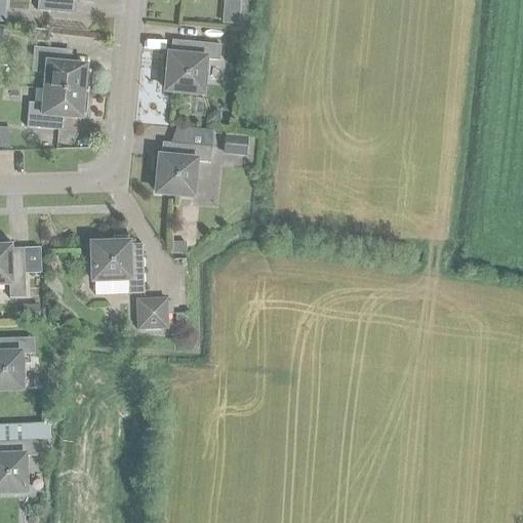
[(38,0),(38,8),(70,11),(71,0),(92,0),(38,0)]
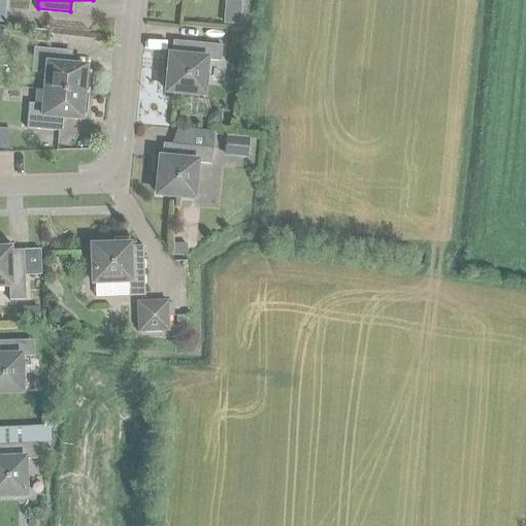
[(229,29),(228,38),(238,39),(239,30),(229,29)]
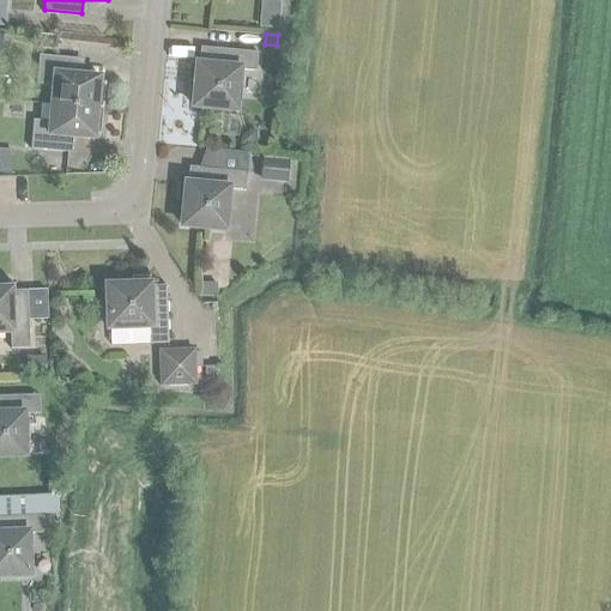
[(199,61),(189,60),(188,79),(197,79),(194,104),(236,108),(240,67),(258,68),(259,50),(201,44),(199,61)]
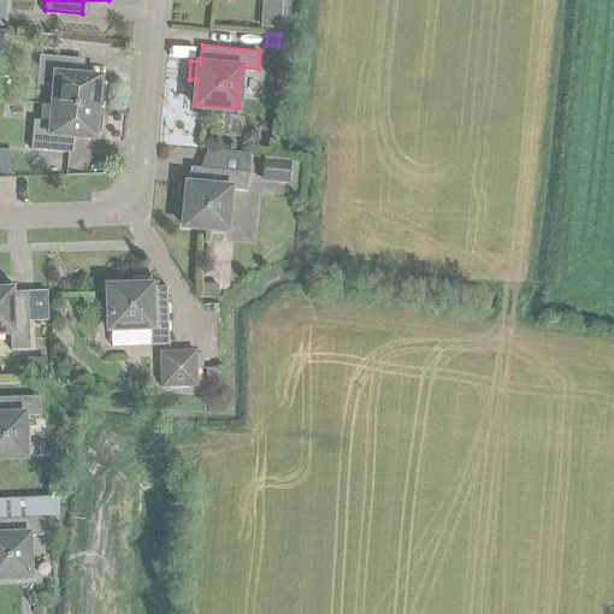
[(54,84),(52,102),(105,106),(107,81),(101,81),(101,75),(77,72),(78,57),(40,53),(37,83),(54,84)]
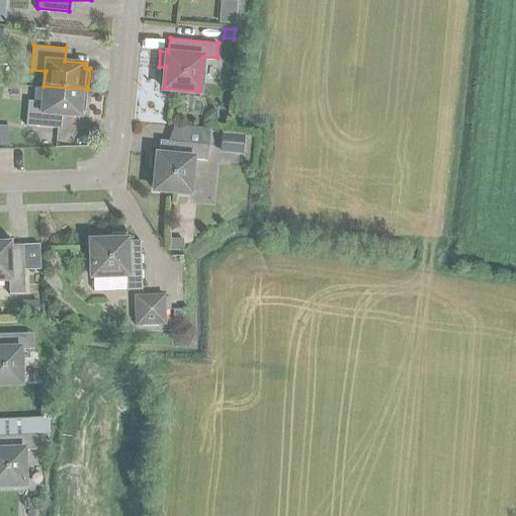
[(88,89),(44,86),(43,100),(29,99),(26,123),(59,126),(60,113),(80,115),(81,111),(86,111),(88,89)]
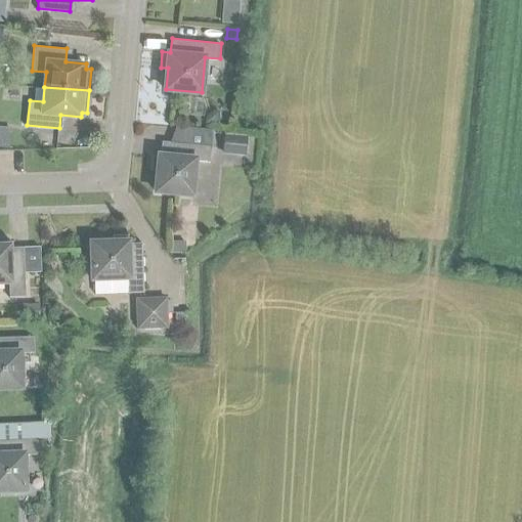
[(208,107),(207,122),(220,123),(221,109),(208,107)]
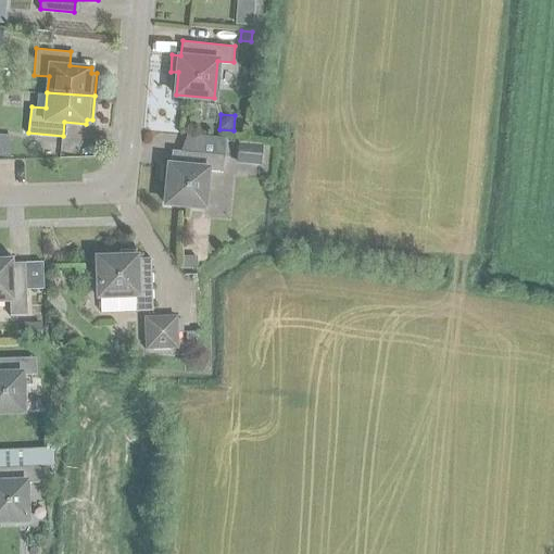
[(239,139),(237,161),(261,163),(263,142),(239,139)]
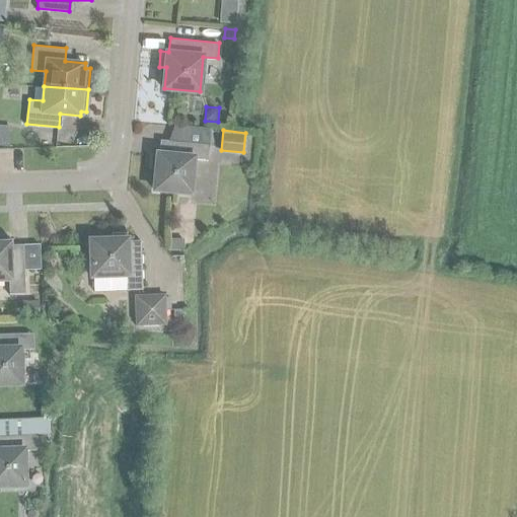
[(210,143),(160,139),(159,152),(151,152),(150,167),(156,168),(154,190),(191,193),(194,158),(208,159),(210,143)]
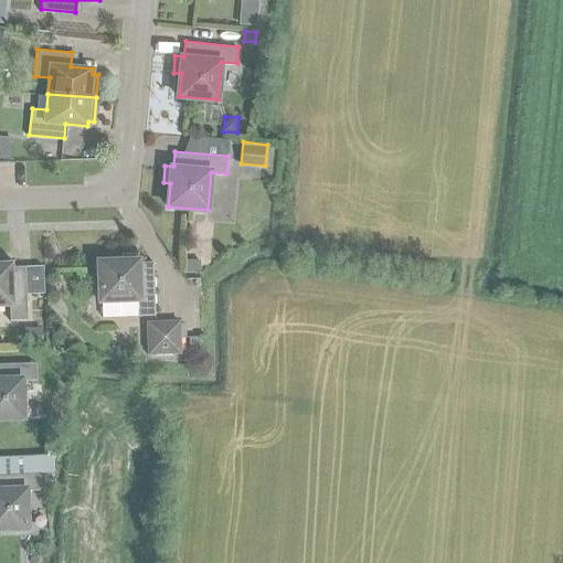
[(101,300),(138,299),(138,315),(156,315),(155,261),(139,261),(139,252),(121,253),(121,259),(99,261),(101,300)]
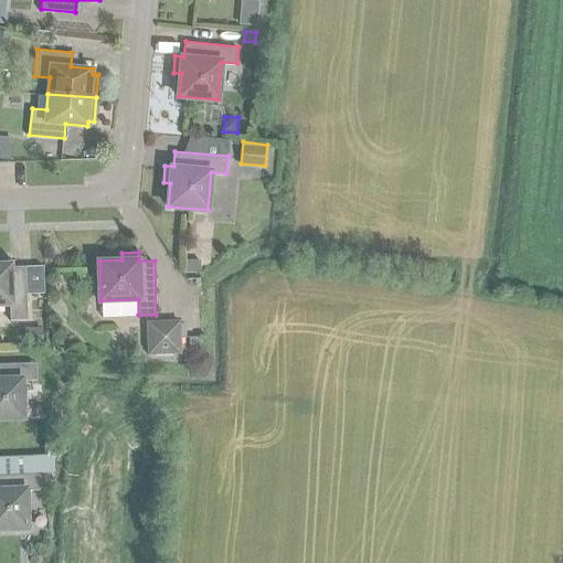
[(0,304),(10,304),(11,319),(28,319),(27,265),(11,265),(11,256),(0,256),(0,304)]
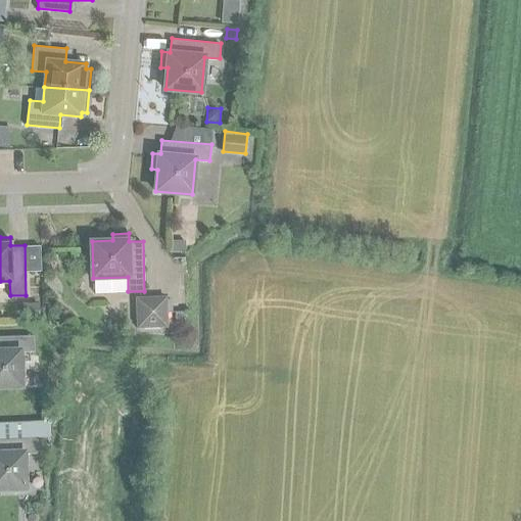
[(172,239),(172,251),(186,251),(186,239),(172,239)]
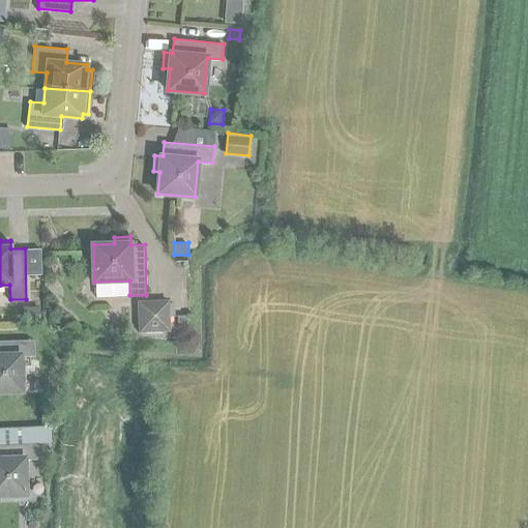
[(171,331),(170,299),(138,300),(139,332),(171,331)]
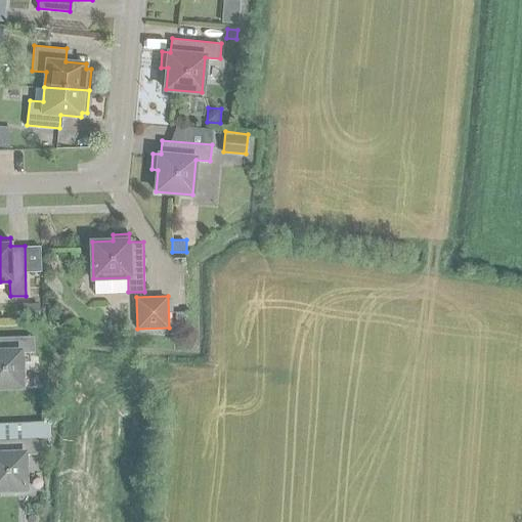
[(41,301),(23,302),(24,317),(41,317),(41,301)]
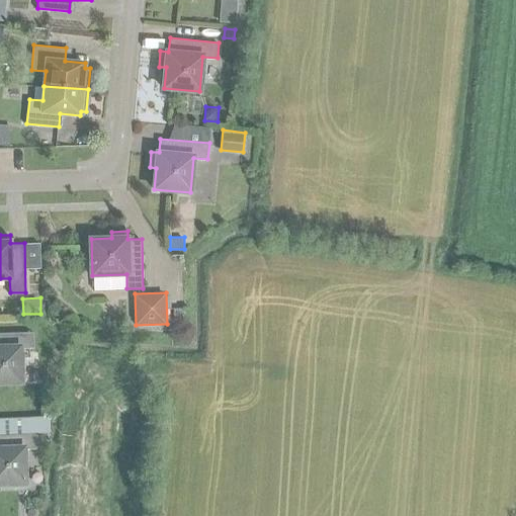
[(34,347),(34,332),(0,332),(0,382),(21,382),(20,348),(34,347)]
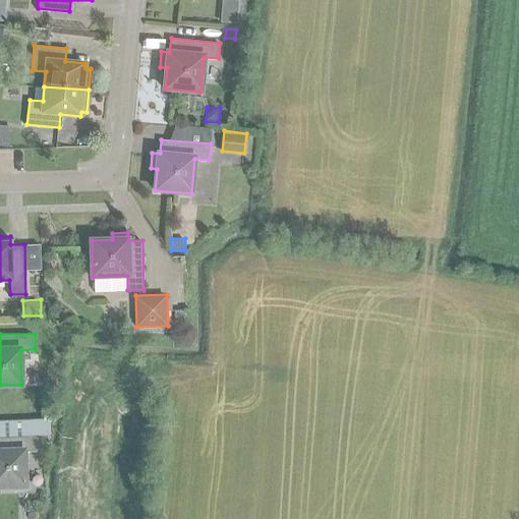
[(0,486),(25,485),(24,452),(39,451),(38,435),(0,437),(0,486)]
